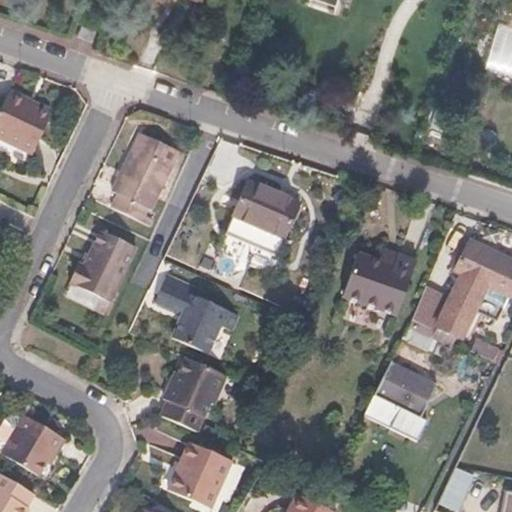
[(98,27),(84,23),(81,33),(95,38),(98,27)]
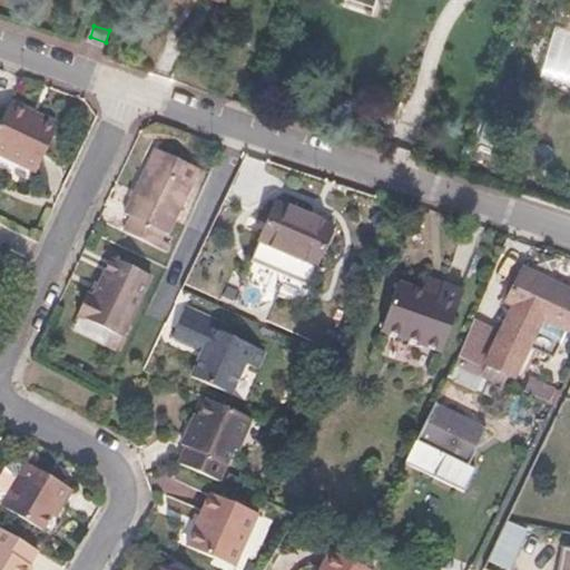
[(31,108),(8,97),(0,114),(0,154),(32,169),(53,125),(28,114),(31,108)]
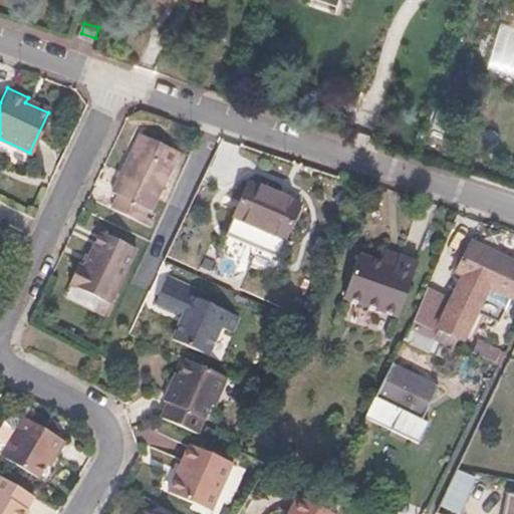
[(177,149),(137,130),(109,189),(114,192),(108,206),(136,219),(139,212),(143,205),(149,208),(177,149)]
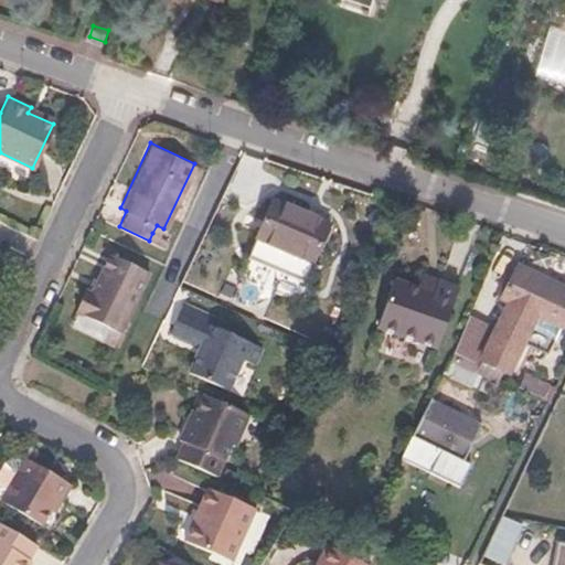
[(332,222),(275,196),(249,258),(306,283),(332,222)]
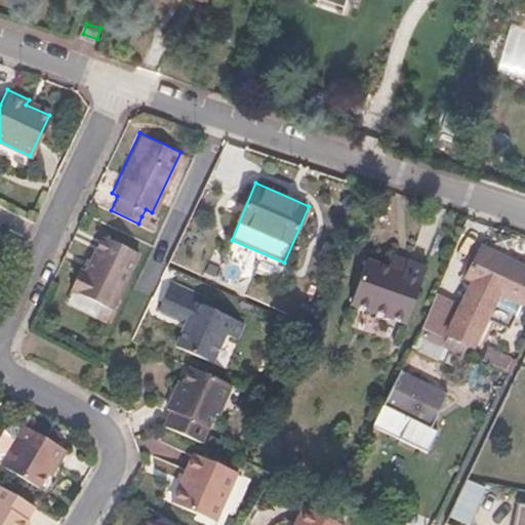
[(154,223),(142,216),(138,224),(150,230),(154,223)]
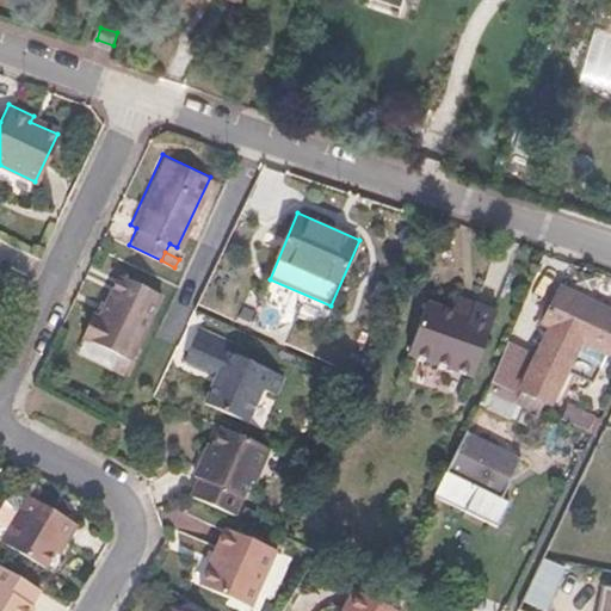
[(97,312),(90,308),(79,333),(127,356),(158,289),(117,270),(97,312)]
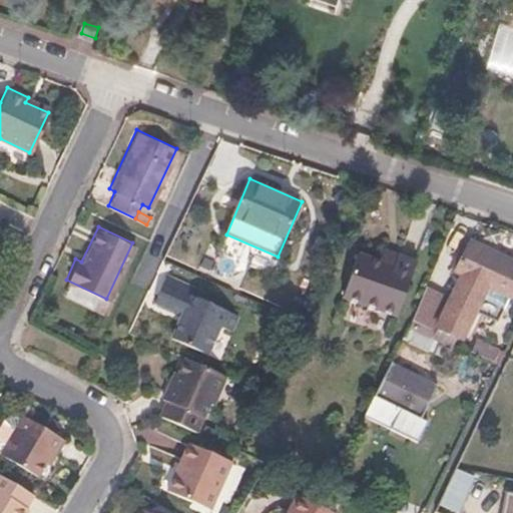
[(391,245),(376,238),(371,249),(387,255),(391,245)]
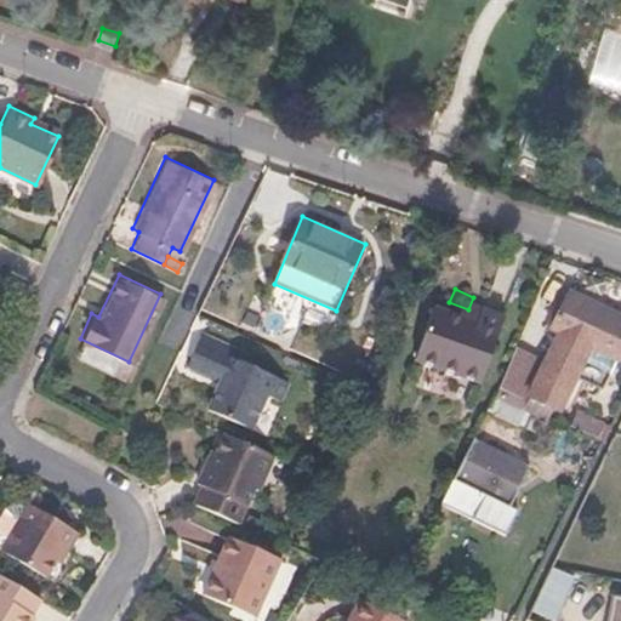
[(551,328),(559,332),(528,397),(558,412),(591,348),(617,362),(620,353),(620,317),(569,292),(551,328)]
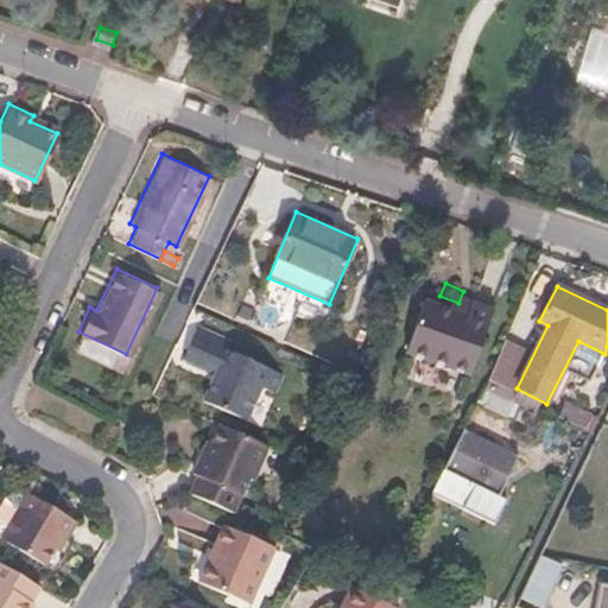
[(439,296),(419,287),(400,335),(462,360),(487,301),(463,291),(458,303),(439,296)]
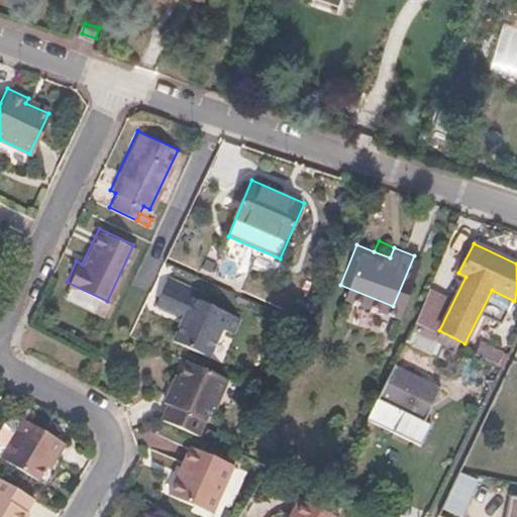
[(157,302),(186,316),(181,327),(218,345),(226,328),(238,334),(245,319),(200,298),(204,291),(170,275),(157,302)]
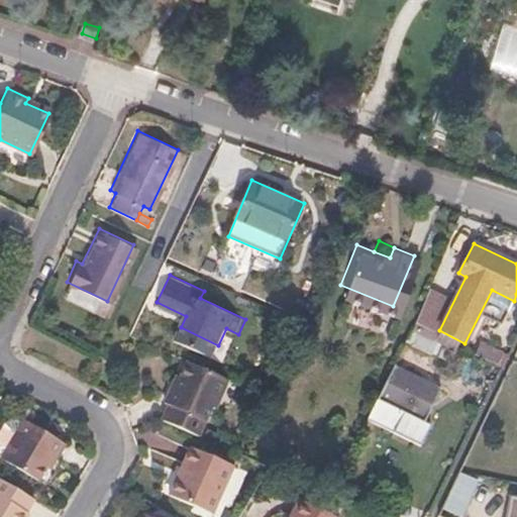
[(181,327),(175,339),(212,357),(218,345),(181,327)]
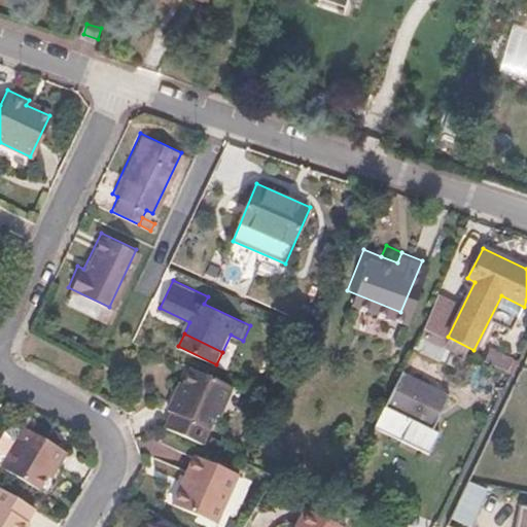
[(436,345),(418,337),(411,350),(430,359),(436,345)]
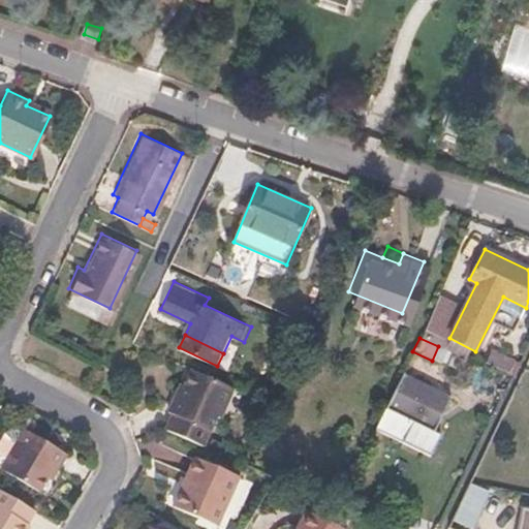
[(170,393),(163,408),(169,411),(161,428),(163,429),(198,444),(212,415),(216,417),(230,386),(188,367),(176,395),(170,393)]
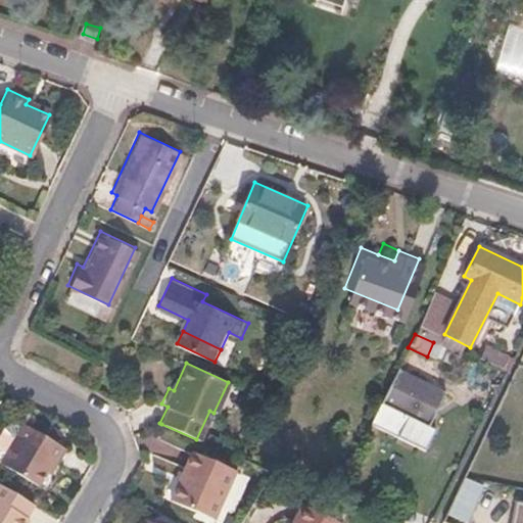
[(444,392),(397,371),(380,403),(402,415),(428,427),(444,392)]
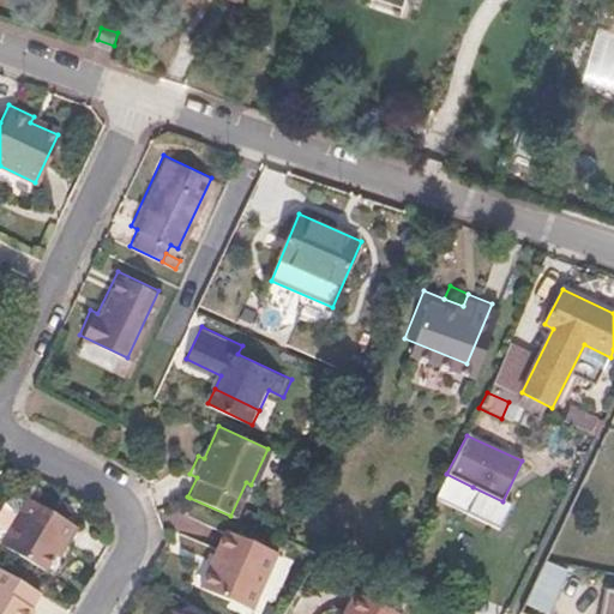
[(473,487),(446,474),(434,499),(499,529),(510,505),(503,501),(473,487)]
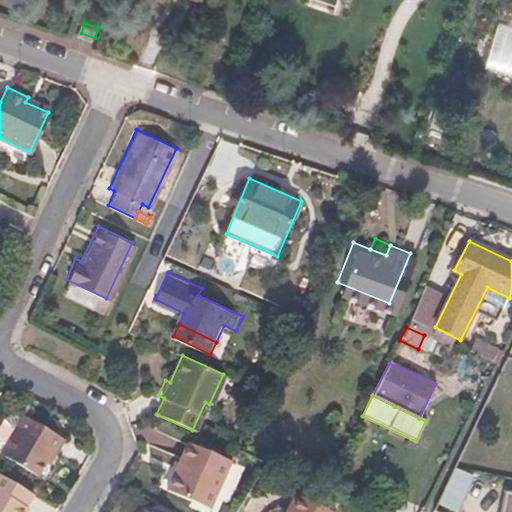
[(63,433),(23,410),(0,449),(0,450),(36,471),(45,456),(50,447),(54,450),(63,433)]
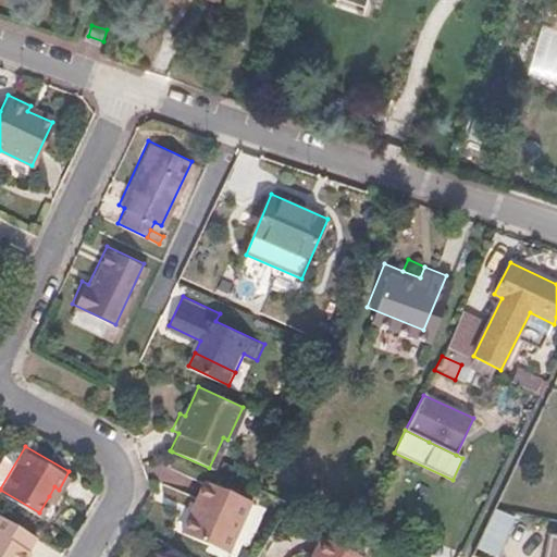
[(190,515),(186,512),(177,533),(226,555),(249,502),(201,480),(193,497),(197,499),(190,515)]
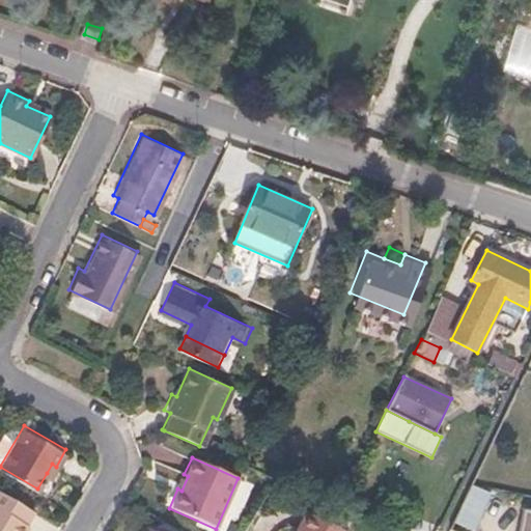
[(56,467),(52,464),(47,473),(50,476),(56,467)]
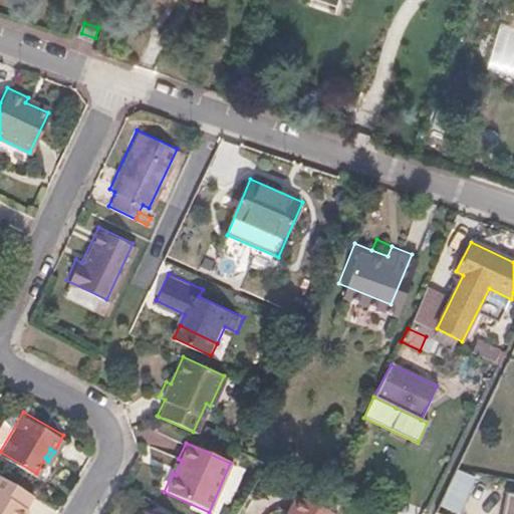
[(182,461),(178,459),(172,473),(176,475),(182,461)]
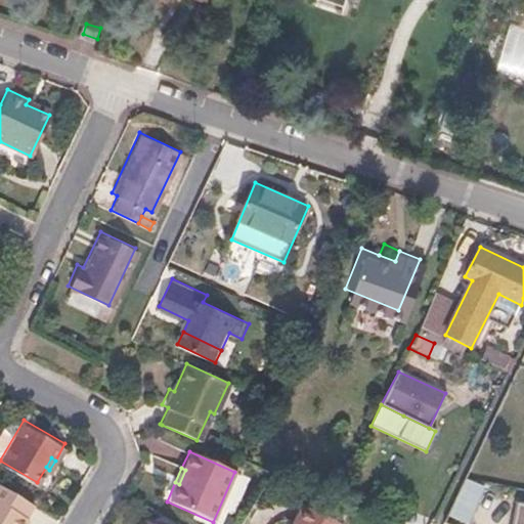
[(484,486),(470,482),(454,517),(467,523),(484,486)]
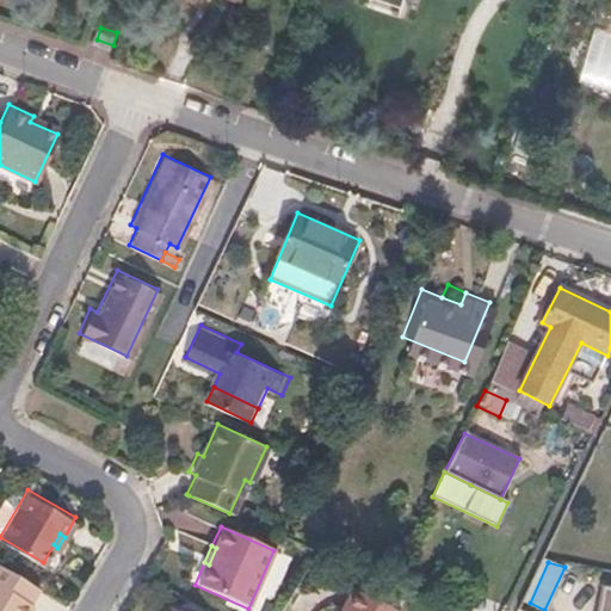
[(36,588),(0,567),(0,610),(28,610),(35,600),(30,598),(36,588)]
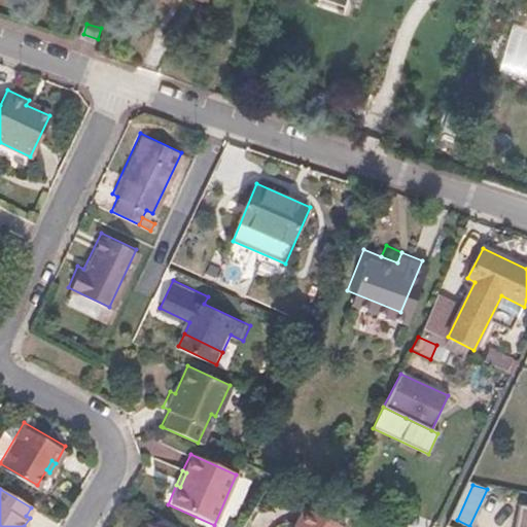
[(299,525),(302,526),(343,526),(344,525),(308,506),(299,525)]
